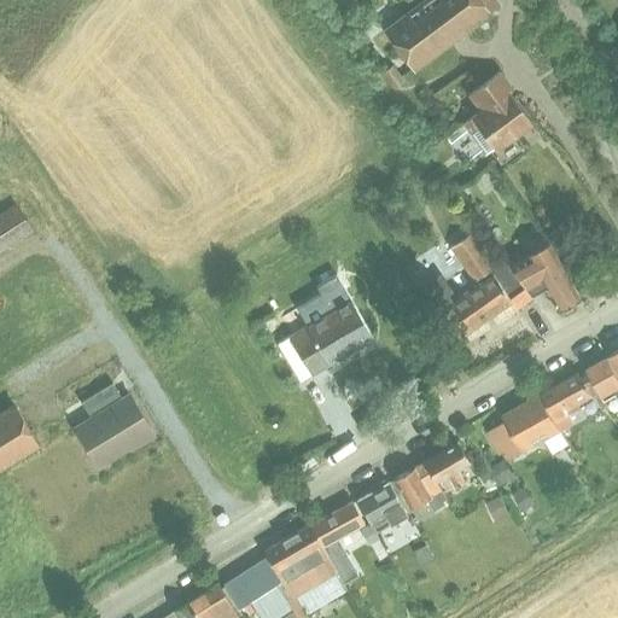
[(423,0),(384,29),(413,69),(499,5),(494,0),(423,0)]
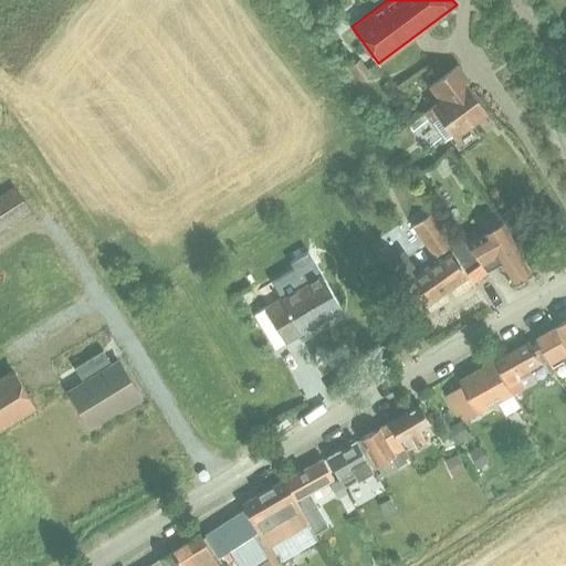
[(356,81),(367,73),(356,59),(346,66),(356,81)]
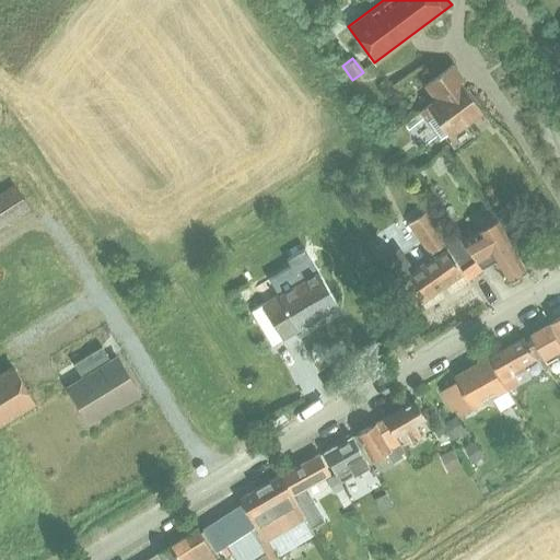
[(452,63),(423,84),(434,100),(419,111),(439,138),(446,133),(448,136),(481,112),(459,81),(463,79),(452,63)]
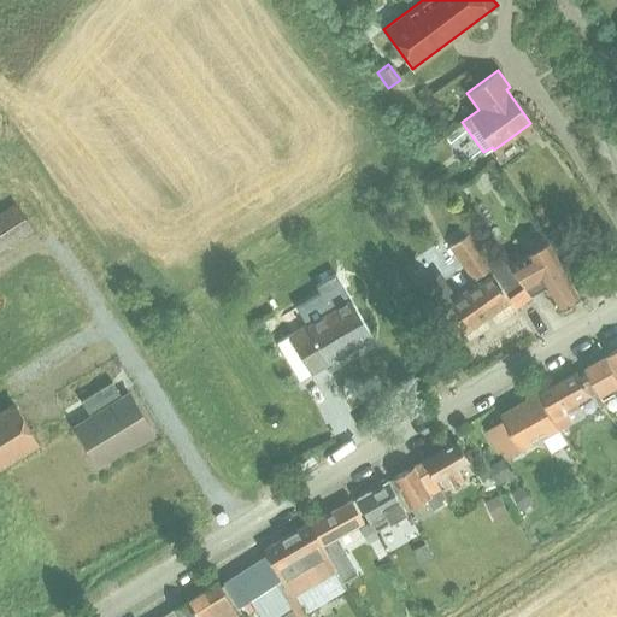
[(0,231),(9,245),(33,229),(16,203),(0,212),(0,231)]
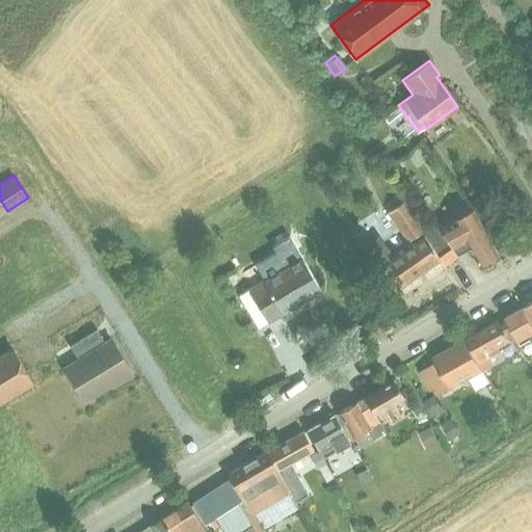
[(455,258),(455,257),(439,231),(430,219),(421,225),(403,200),(387,211),(409,243),(391,256),(377,236),(362,246),(375,268),(377,267),(393,290),(437,260),(442,266),(455,258)]
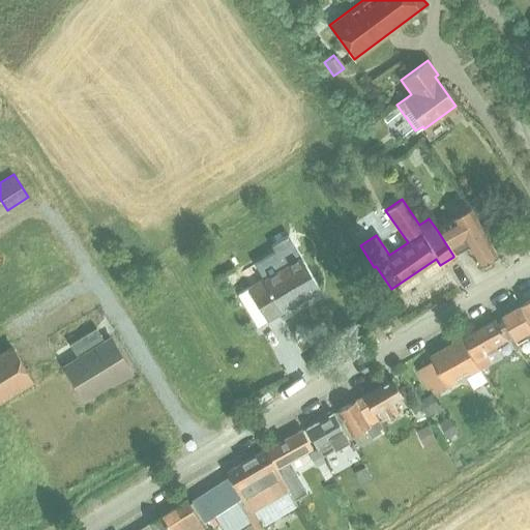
[(496,256),(477,224),(469,208),(437,230),(453,256),(464,248),(476,267),(478,266),(478,265),(481,268),(489,264),(489,261),(496,256)]
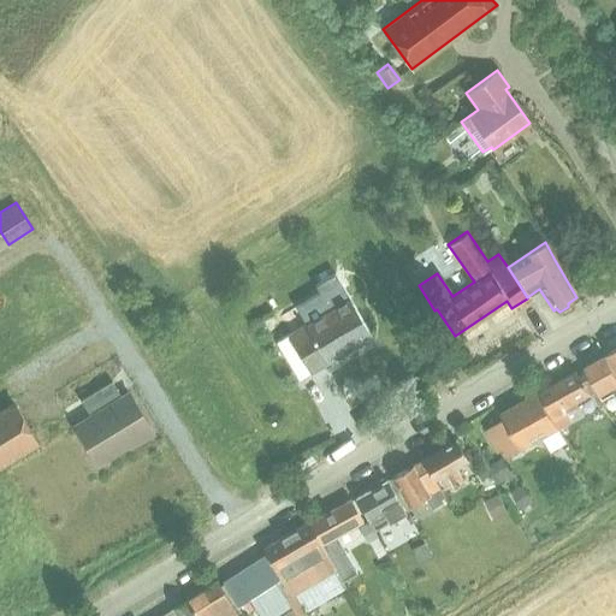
[(371,335),(338,280),(295,307),(304,323),(274,342),(297,379),(371,335)]
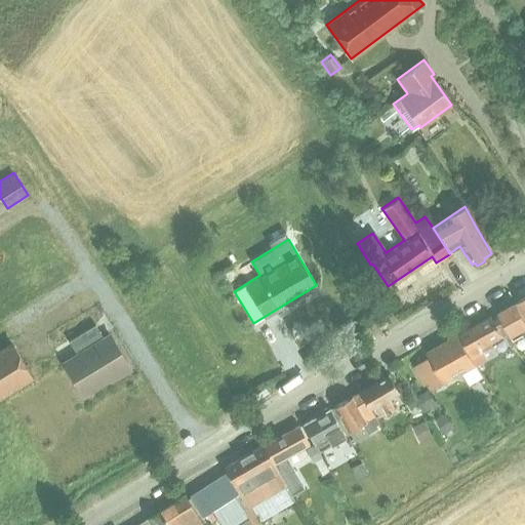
[(524,316),(517,301),(498,312),(500,316),(511,332),(513,336),(522,330),(524,336),(524,316)]
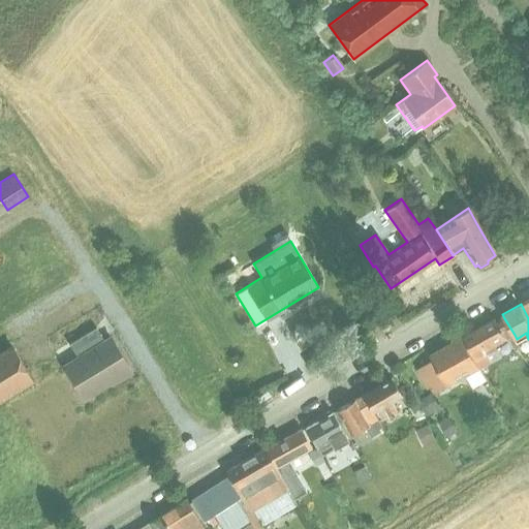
[(495,318),(463,337),(481,368),(492,362),(487,354),(496,349),(494,345),(509,337),(515,335),(504,318),(497,322),(495,318)]
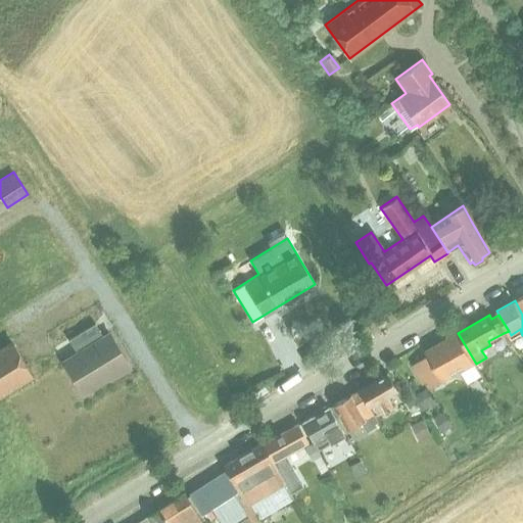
[(117,376),(131,368),(109,333),(103,337),(95,323),(68,339),(77,352),(63,361),(83,394),(111,377),(109,374),(115,371),(117,376)]
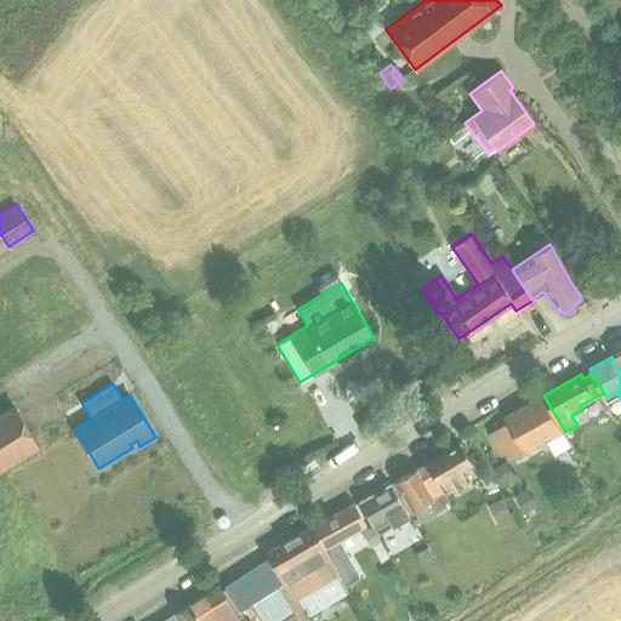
[(565,432),(543,396),(506,416),(510,422),(490,433),(503,455),(510,451),(514,460),(548,440),(556,454),(573,445),(565,432)]
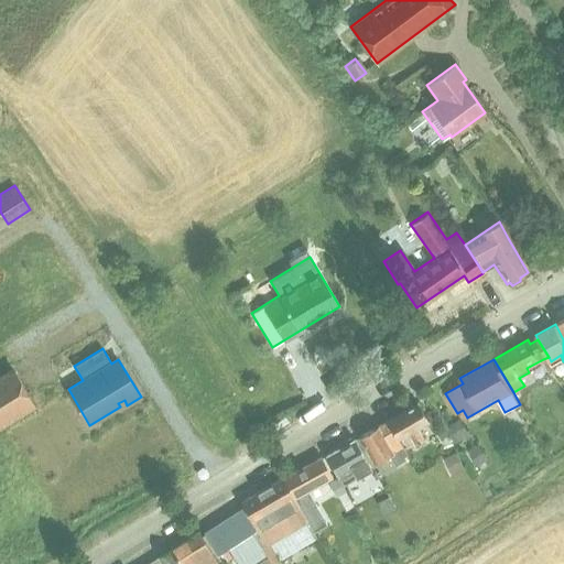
[(0,425),(34,405),(12,369),(0,376),(0,425)]
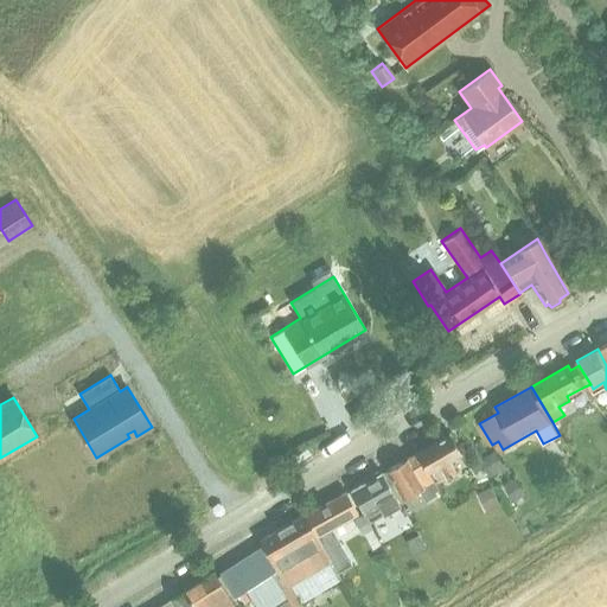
[(447,433),(414,452),(427,471),(438,465),(445,478),(454,473),(446,459),(459,452),(447,433)]
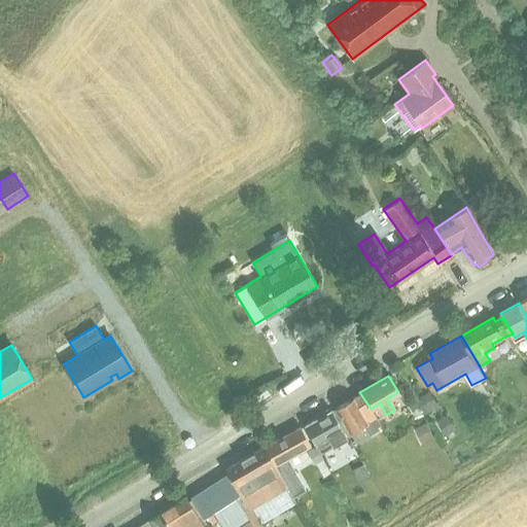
[(429,390),(419,396),(428,411),(438,405),(429,390)]
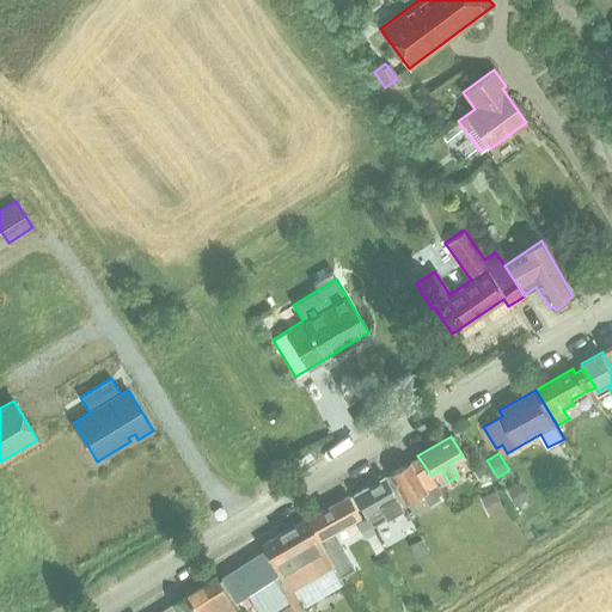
[(430,475),(417,456),(387,473),(404,502),(420,493),(427,503),(438,497),(436,494),(440,491),(430,475)]
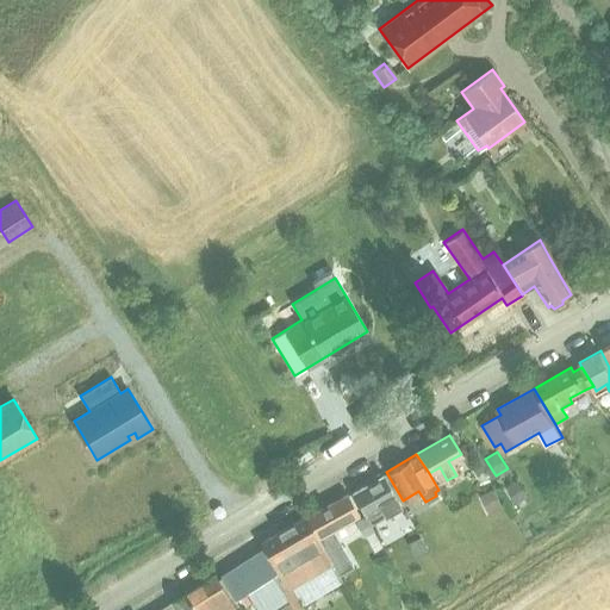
[(478,460),(467,466),(475,479),(485,473),(478,460)]
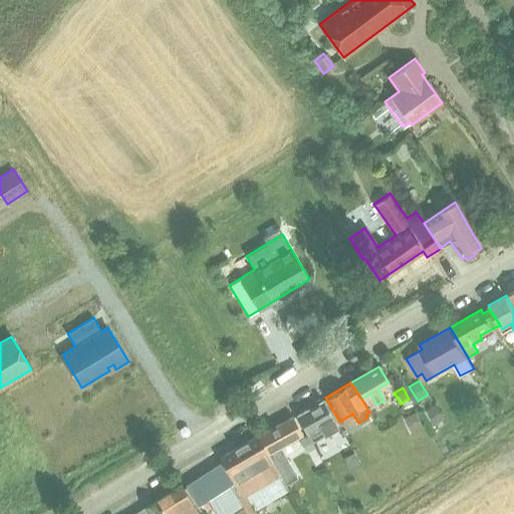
[(336,426),(321,400),(296,415),(311,441),(336,426)]
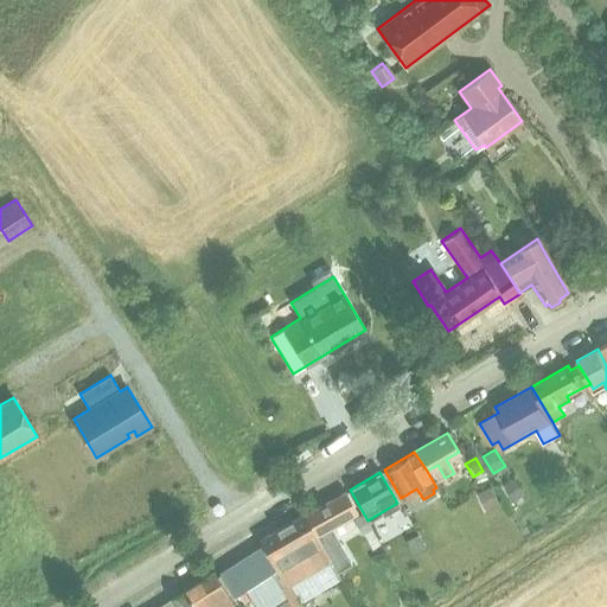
[(515,477),(503,484),(513,500),(525,493),(515,477)]
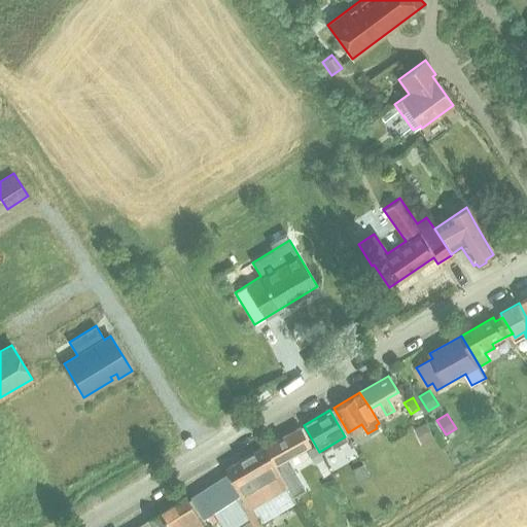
[(426,425),(416,430),(423,444),(432,438),(426,425)]
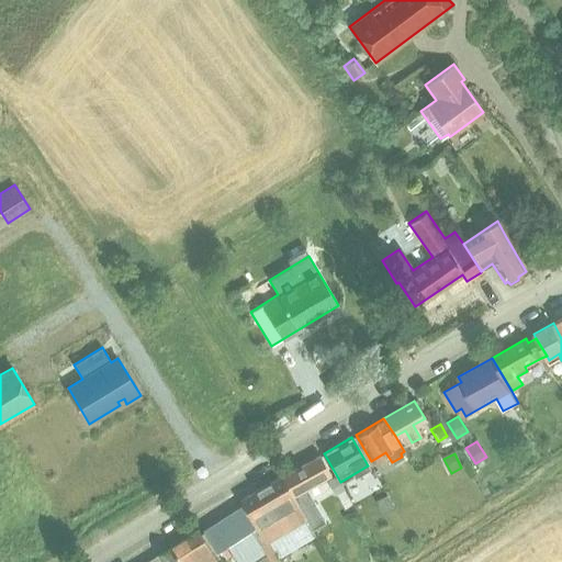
[(281,476),(305,520),(310,527),(323,519),(305,487),(329,474),(318,454),(281,476)]
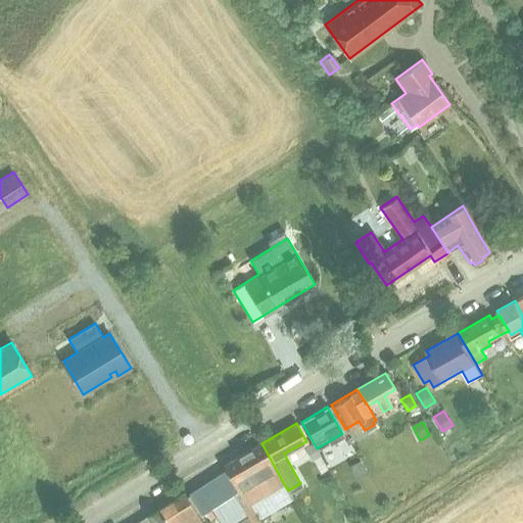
[(262,443),(222,466),(225,471),(222,472),(234,492),(243,508),(249,505),(249,504),(284,484),(262,443)]
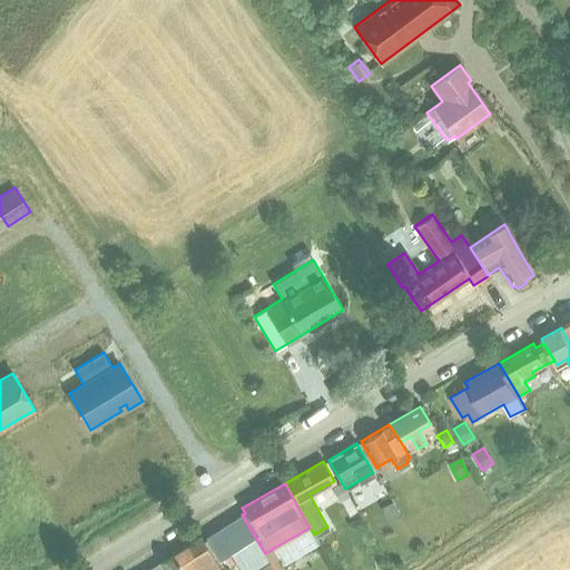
[(341,485),(333,490),(338,501),(346,497),(341,485)]
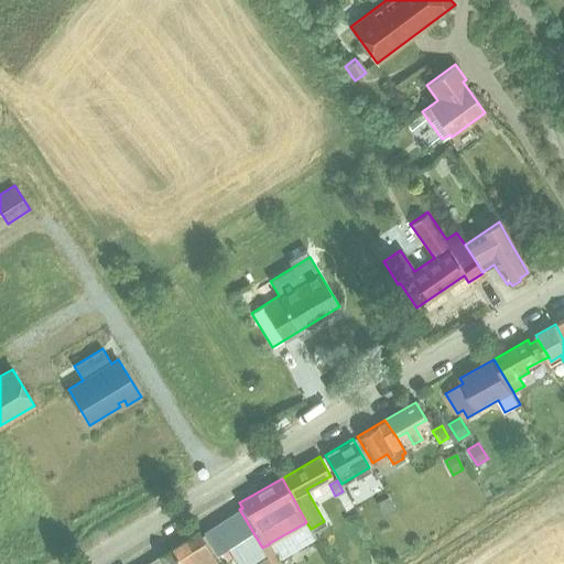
[(387,496),(376,501),(382,514),(393,508),(387,496)]
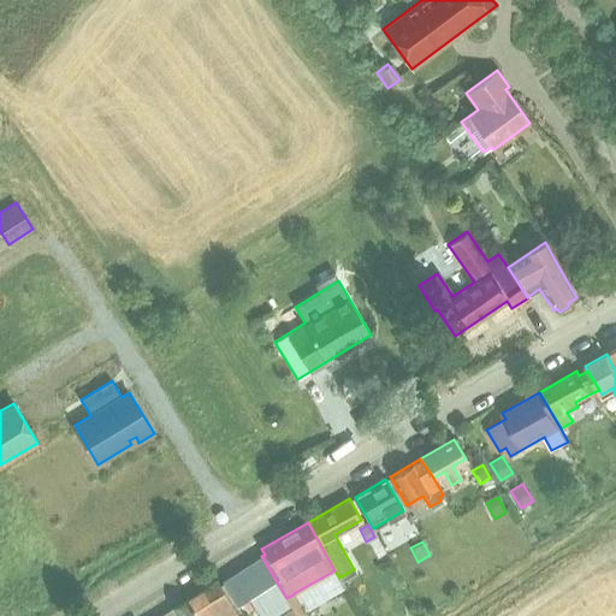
[(286,598),(276,580),(261,556),(250,563),(279,608),(289,603),(286,598)]
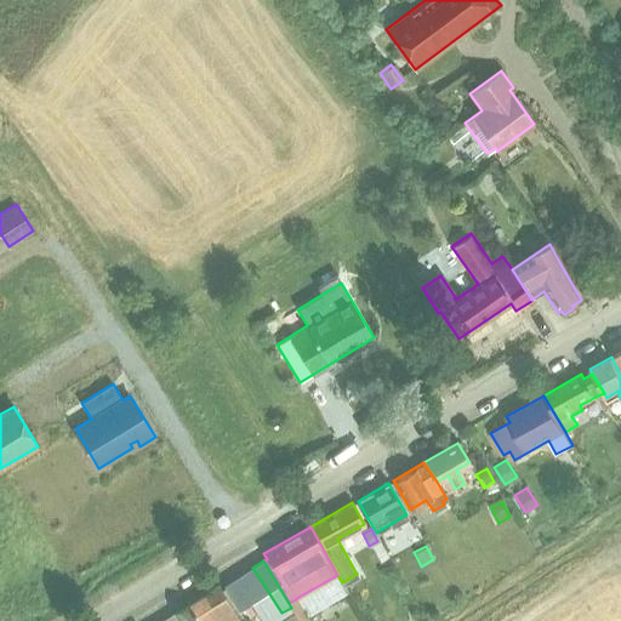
[(252,568),(243,575),(257,598),(271,620),(281,613),(252,568)]
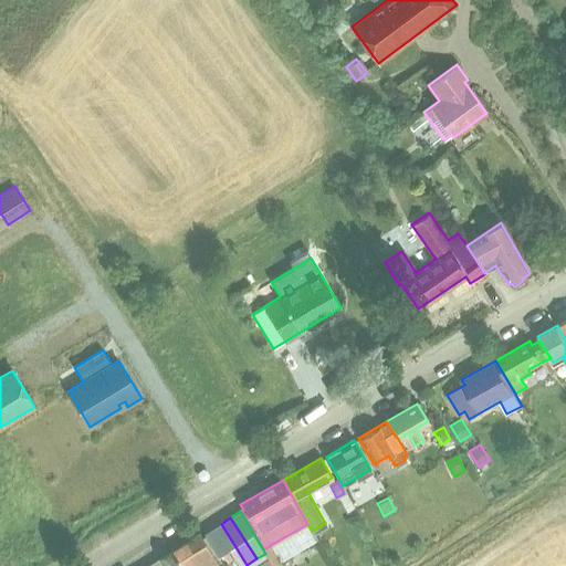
[(234,545),(221,524),(212,530),(226,551),(234,545)]
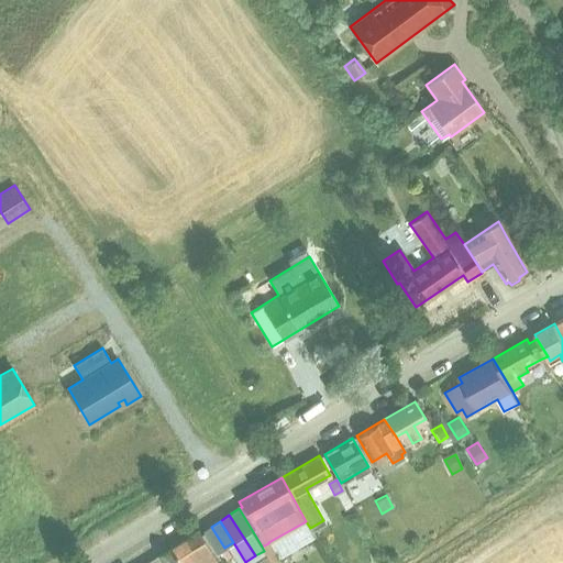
[(211,527),(202,532),(216,553),(224,548),(211,527)]
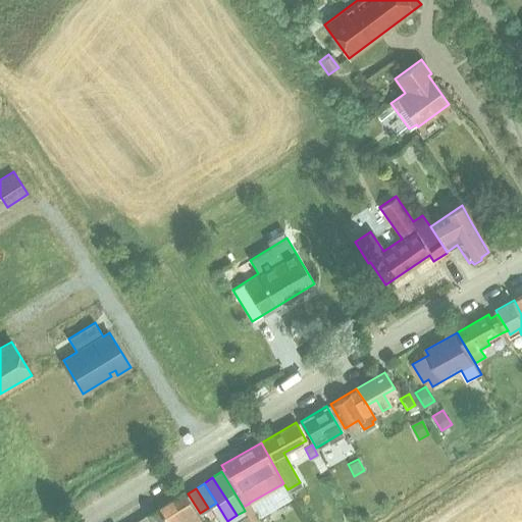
[(181,491),(145,514),(149,521),(186,521),(197,515),(181,491)]
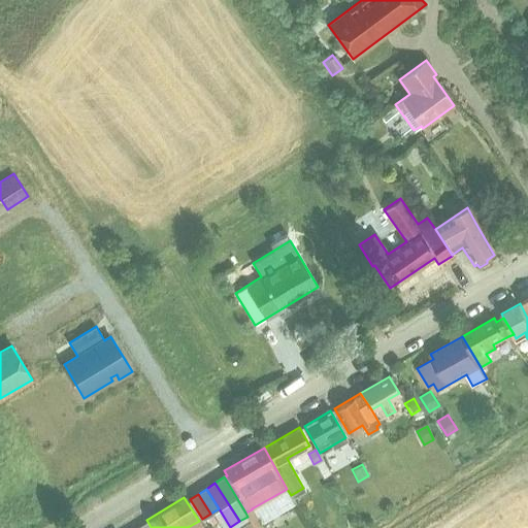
[(260,524),(252,509),(245,513),(248,517),(251,522),(253,526),(254,527),(260,524)]
